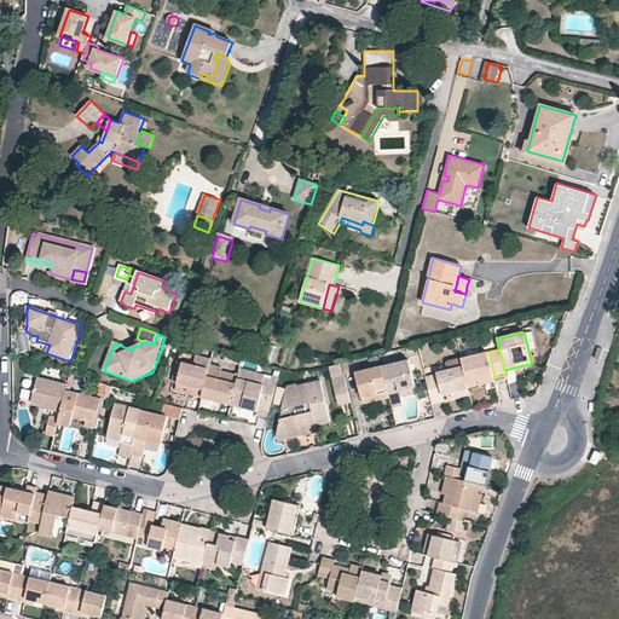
[(495,380),(495,377),(489,353),(462,359),(464,366),(469,386),(495,380)]
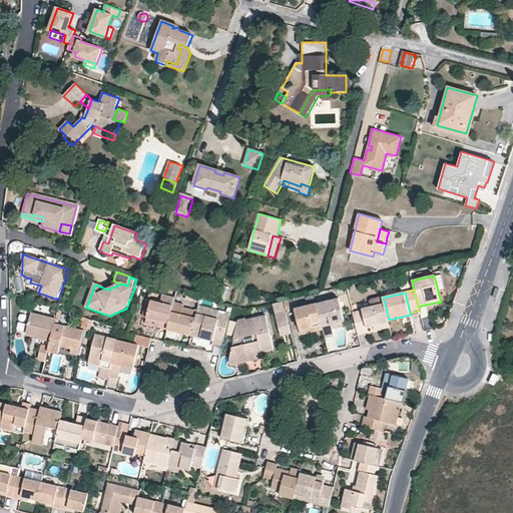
[(174,298),(161,295),(159,303),(172,306),(174,298)]
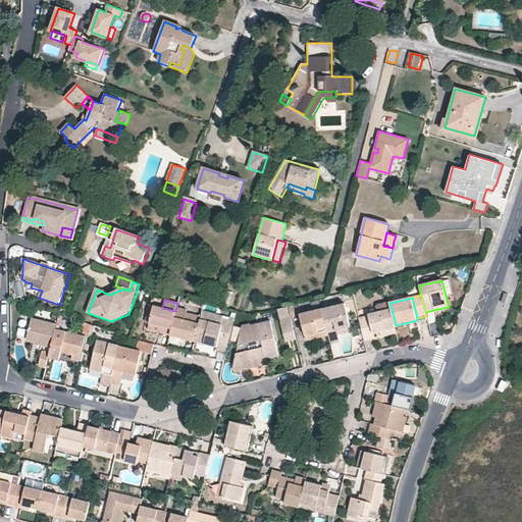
[(329,335),(331,344),(335,343),(340,342),(337,333),(336,328),(342,327),(342,328),(350,327),(345,304),(323,309),(329,335)]
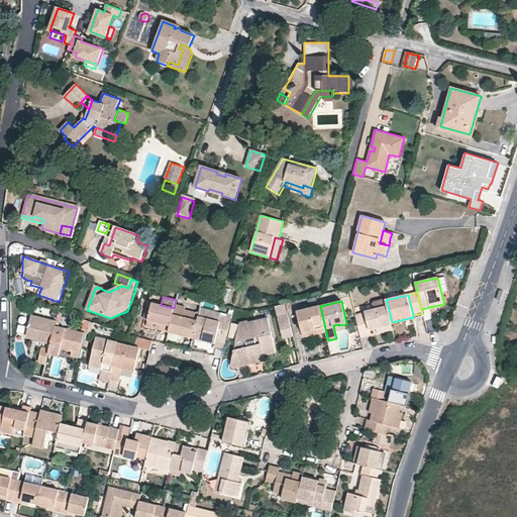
[(148,321),(152,303),(147,302),(143,320),(148,321)]
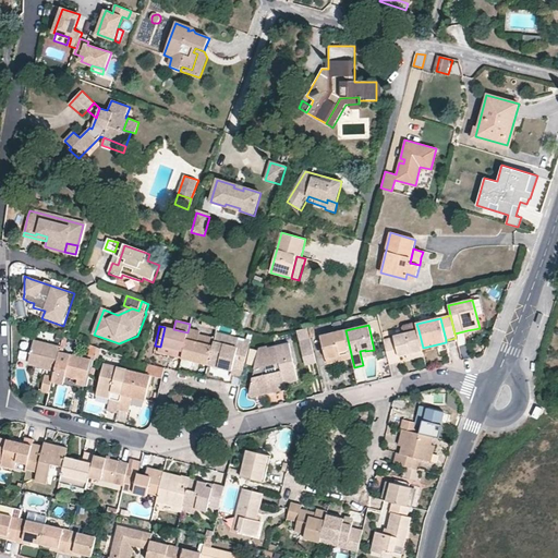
[(177,358),(181,359),(187,332),(173,329),(165,327),(160,347),(174,350),(172,356),(177,358)]
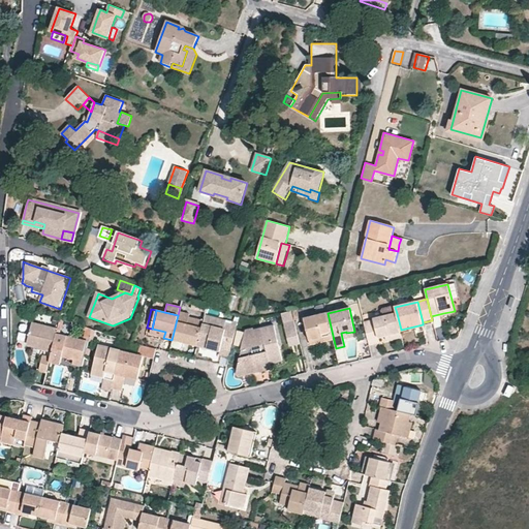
[(187,344),(197,346),(203,324),(204,320),(189,317),(190,315),(179,312),(178,315),(172,340),(187,344)]
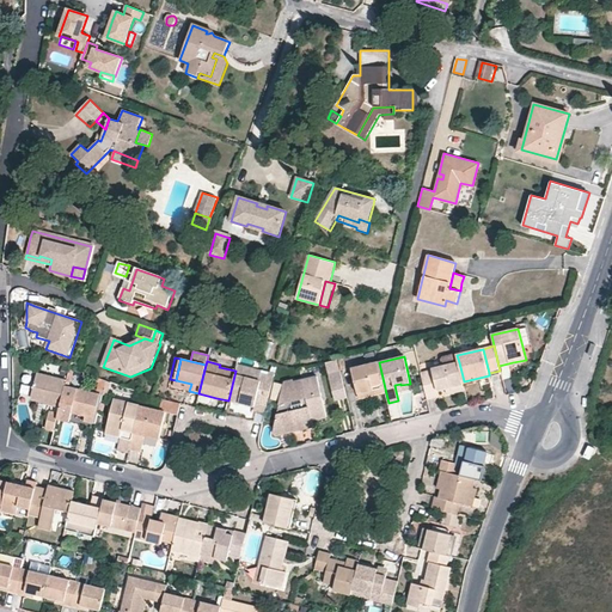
[(374,396),(386,393),(379,362),(353,369),(359,395),(373,392),(374,396)]
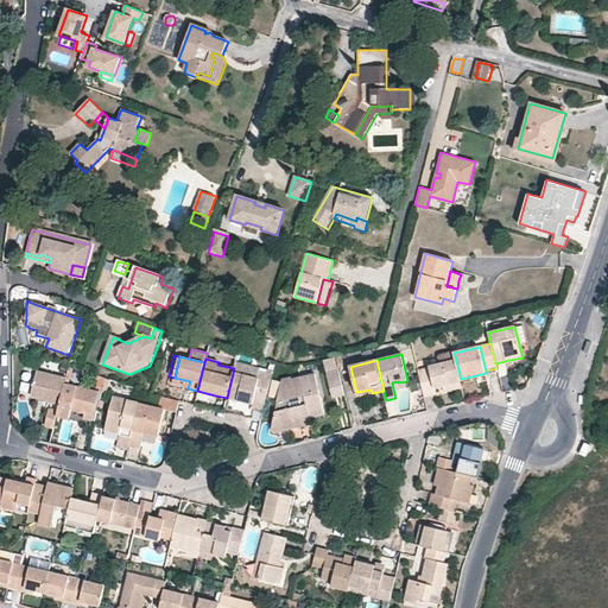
[(430,368),(418,371),(424,397),(436,393),(435,388),(442,387),(461,382),(461,379),(456,360),(429,367),(430,368)]
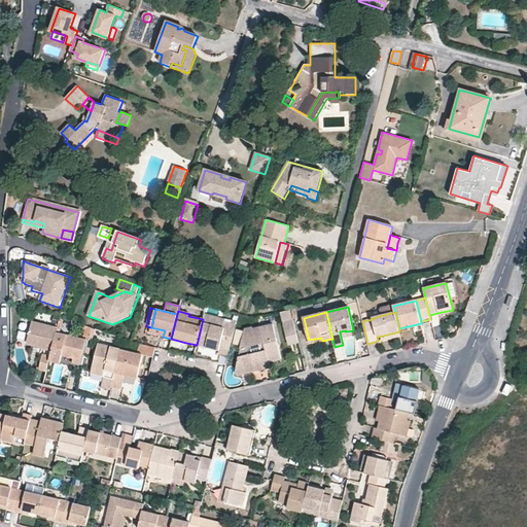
[(225,320),(204,315),(203,319),(202,323),(224,328),(226,323),(226,320),(225,320)]
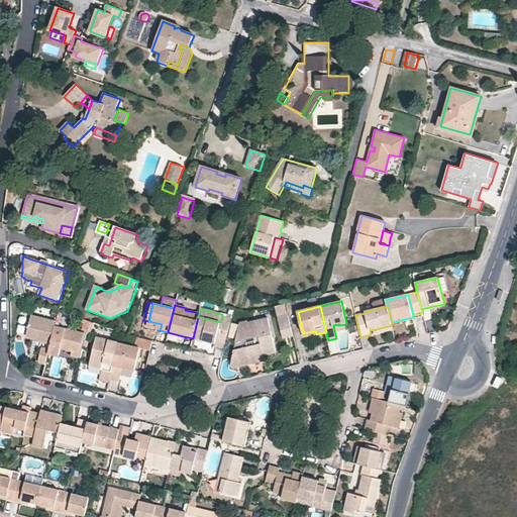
[(284,339),(294,337),(288,314),(278,316),(284,339)]
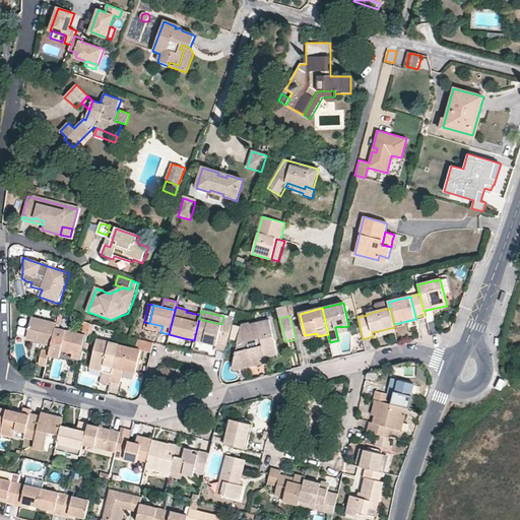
[(51,347),(56,328),(57,324),(33,318),(27,338),(40,341),(39,344),(51,347)]
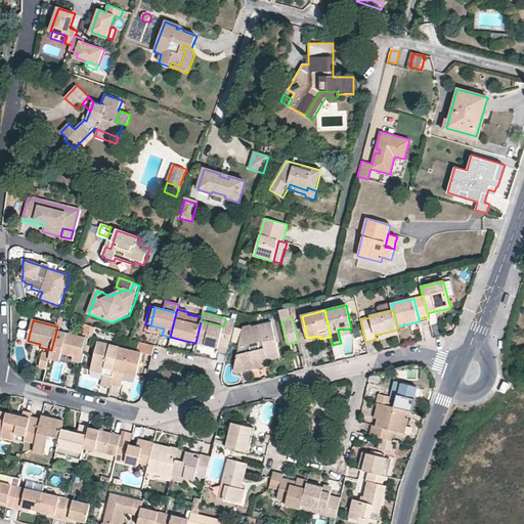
[(228,349),(235,323),(225,321),(223,326),(201,321),(195,343),(212,347),(219,349),(219,346),(228,349)]
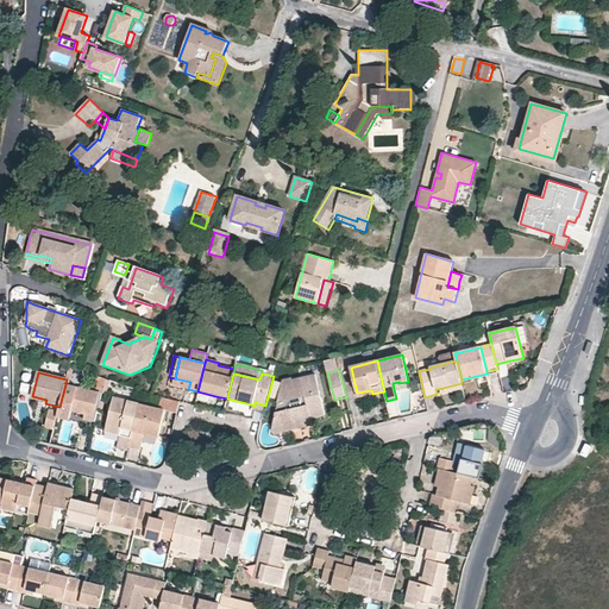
[(462,383),(462,384),(481,380),(488,378),(487,374),(462,380),(462,383)]
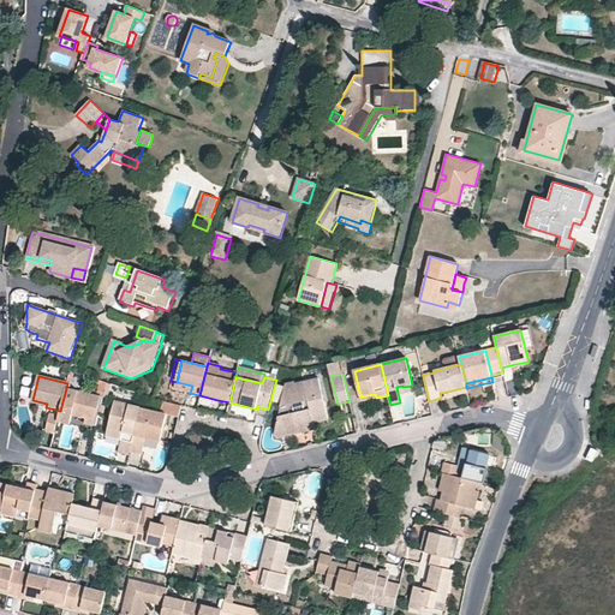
[(318,378),(305,382),(315,423),(326,419),(329,419),(318,378)]
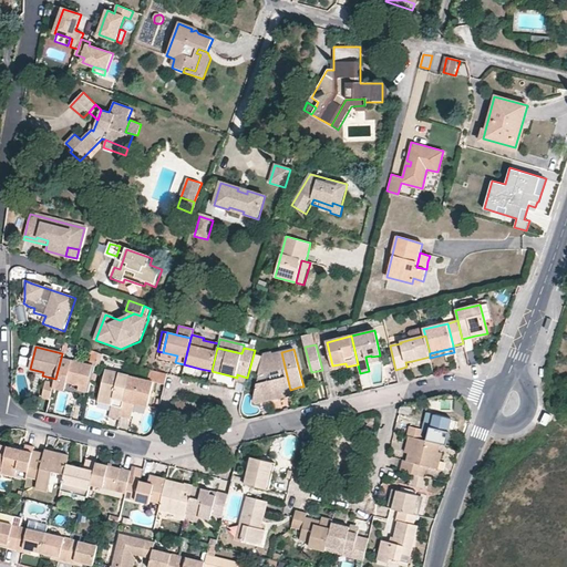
[(161,359),(175,362),(177,356),(163,352),(161,359)]
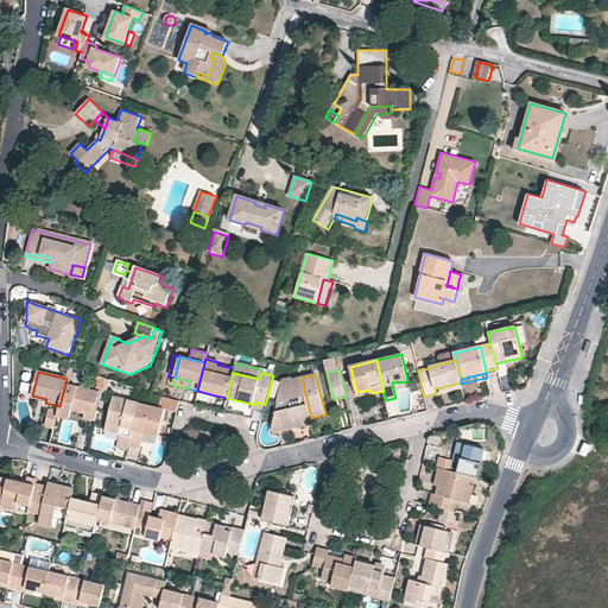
[(311,418),(302,378),(292,379),(291,378),(283,379),(272,431),(276,434),(295,429),(312,425),(311,418)]
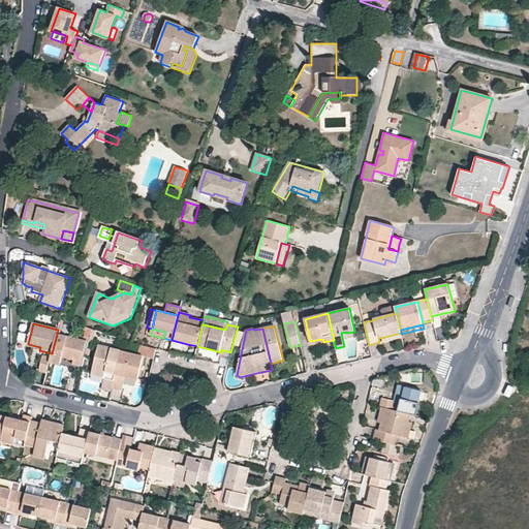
[(393,339),(402,337),(401,334),(401,333),(384,337),(385,341),(393,339)]
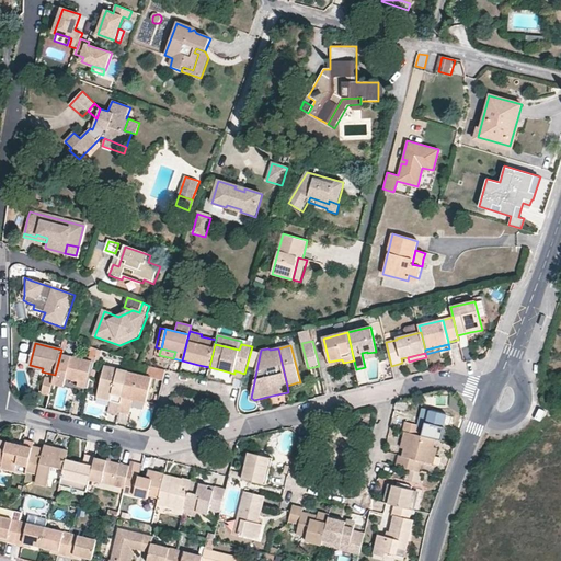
[(54,379),(53,385),(64,388),(66,379),(78,381),(77,387),(80,388),(84,389),(91,363),(60,354),(55,375),(54,379)]
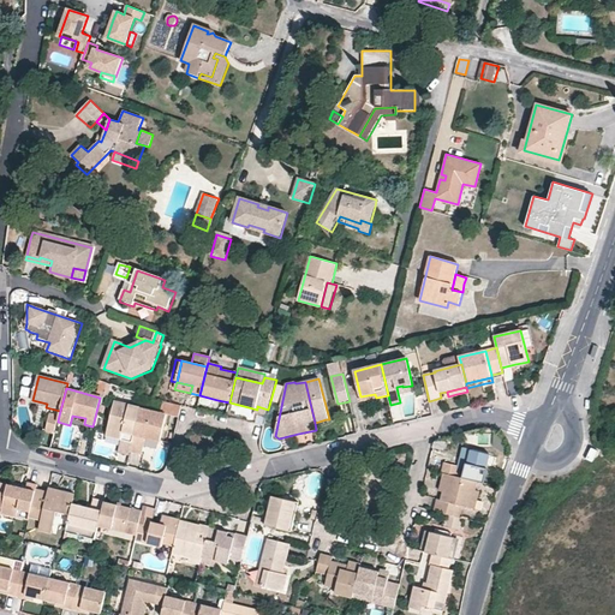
[(132,443),(141,408),(115,402),(106,437),(120,441),(132,443)]
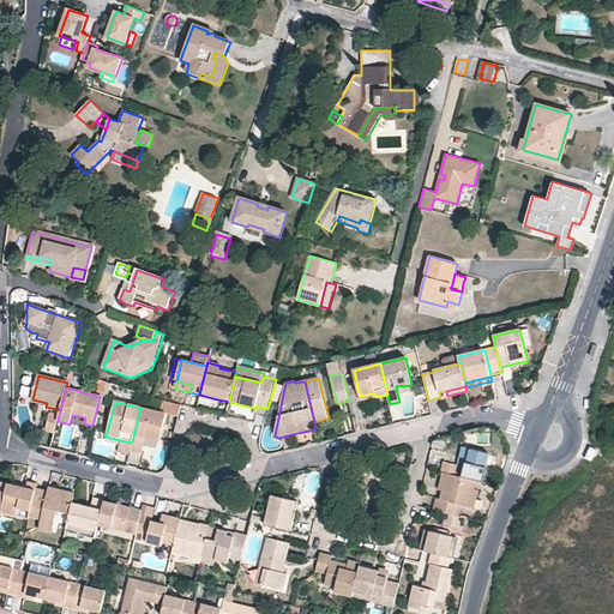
[(181,407),(163,402),(161,411),(179,415),(181,407)]
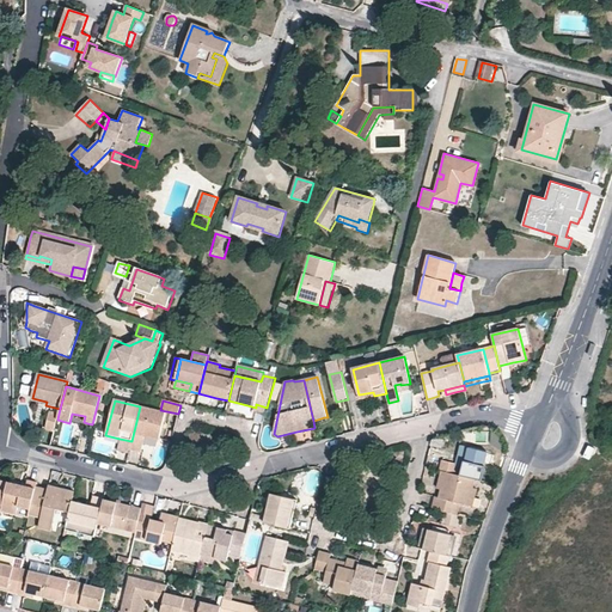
[(267,408),(256,404),(256,408),(255,412),(265,416),(267,408)]
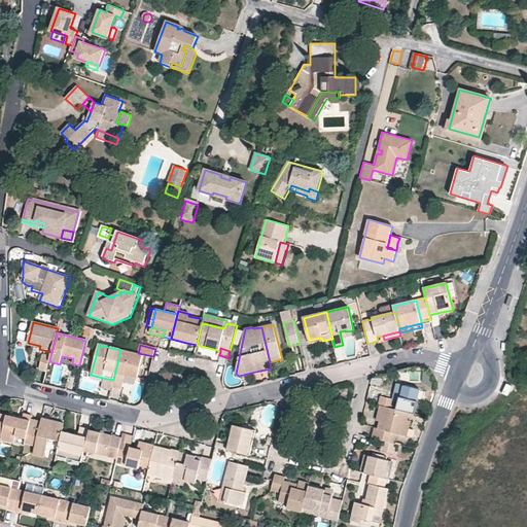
[(113,380),(111,389),(120,391),(125,376),(131,377),(138,379),(144,356),(120,350),(113,380)]
